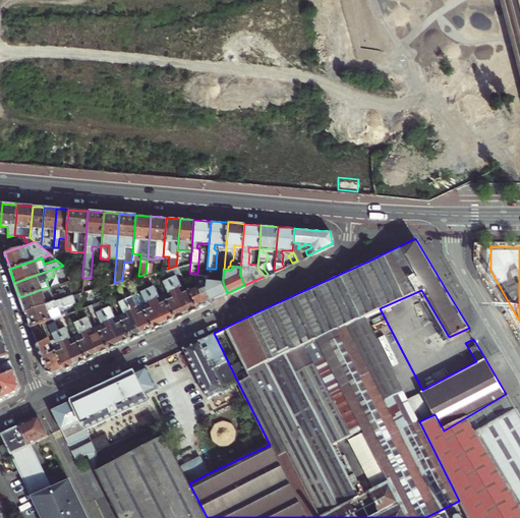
[(214,299),(227,293),(223,282),(223,279),(205,288),(206,274),(197,274),(194,273),(193,283),(195,286),(187,289),(196,307),(214,299)]
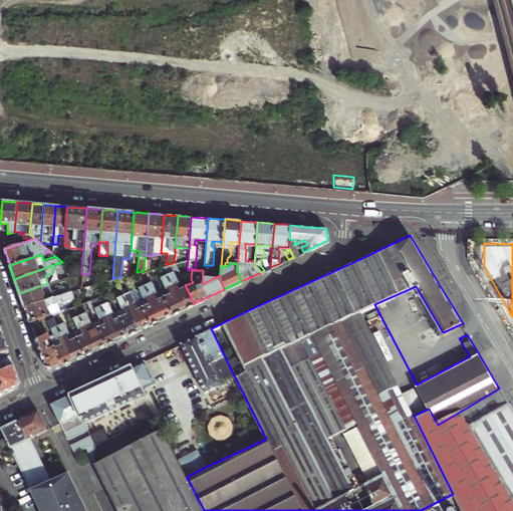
[(173,270),(166,273),(183,308),(189,305),(194,303),(185,285),(182,279),(178,280),(173,270)]
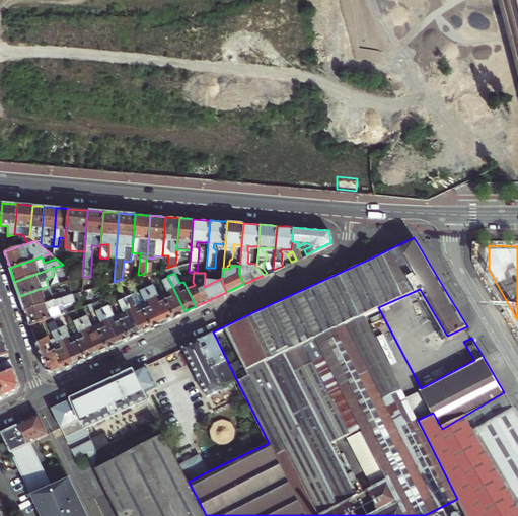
[(161,292),(173,317),(178,314),(185,311),(167,276),(161,279),(166,290),(161,292)]
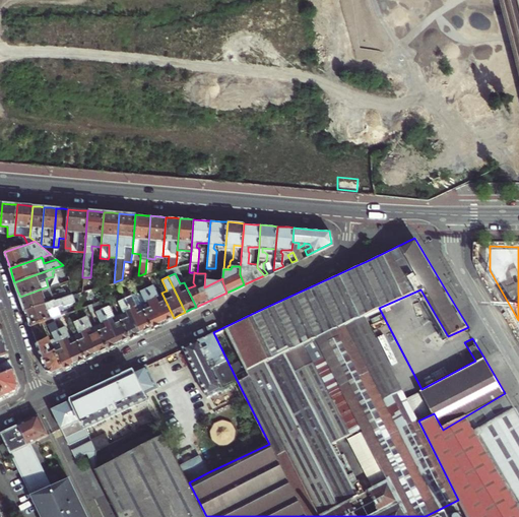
[(146,287),(163,323),(171,319),(174,318),(161,293),(157,295),(152,284),(146,287)]
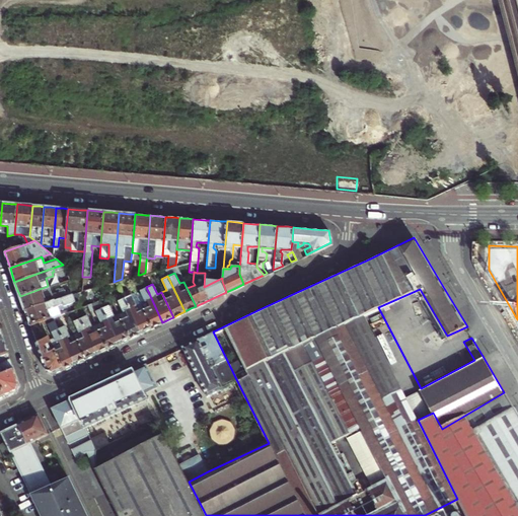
[(25,310),(70,294),(69,290),(65,291),(64,288),(51,293),(48,286),(20,296),(22,304),(25,310)]
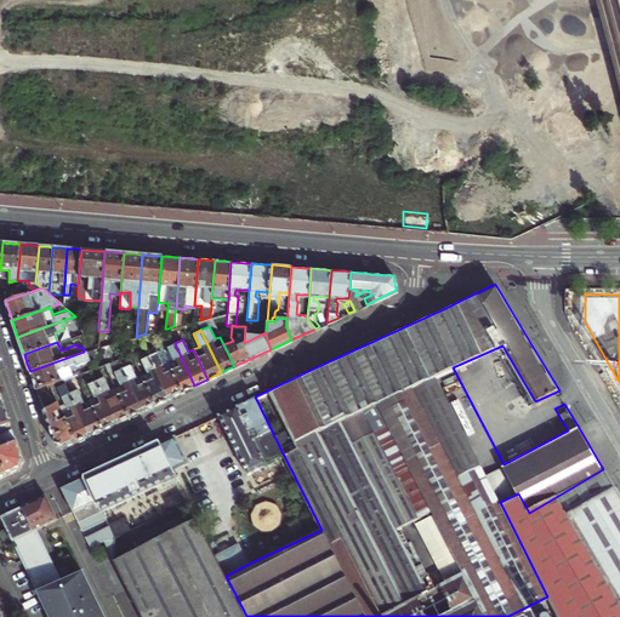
[(189,388),(194,386),(175,343),(165,348),(171,360),(168,363),(181,392),(189,388)]
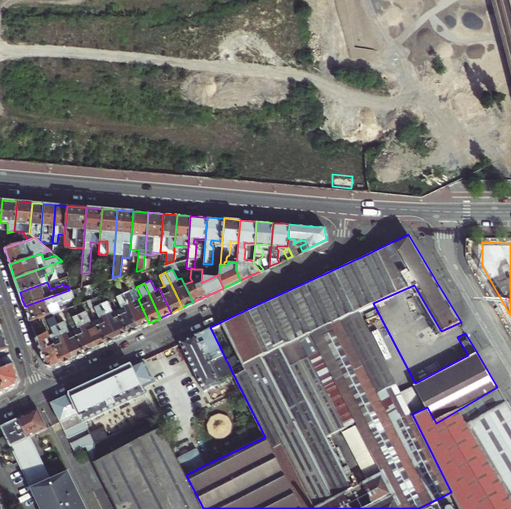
[(149,323),(138,299),(133,288),(122,293),(139,328),(145,325),(149,323)]
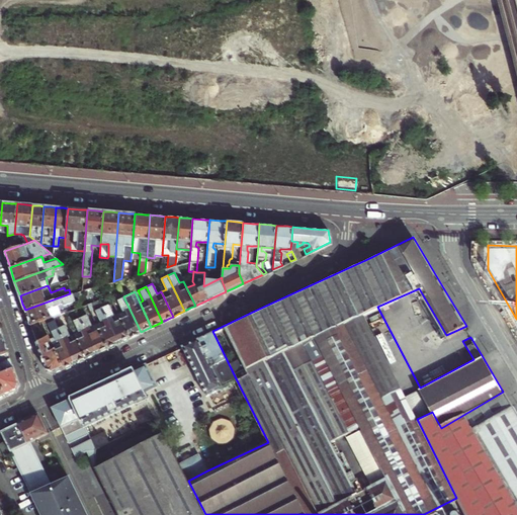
[(40,321),(52,316),(59,314),(57,308),(73,302),(70,293),(25,310),(27,318),(30,324),(40,321)]
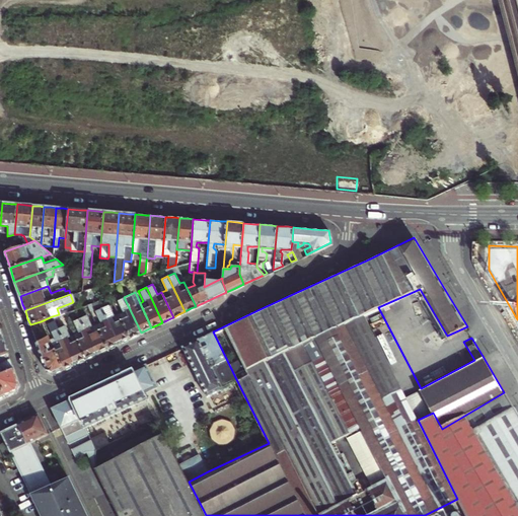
[(137,334),(141,333),(124,297),(116,301),(121,312),(118,313),(130,338),(137,334)]
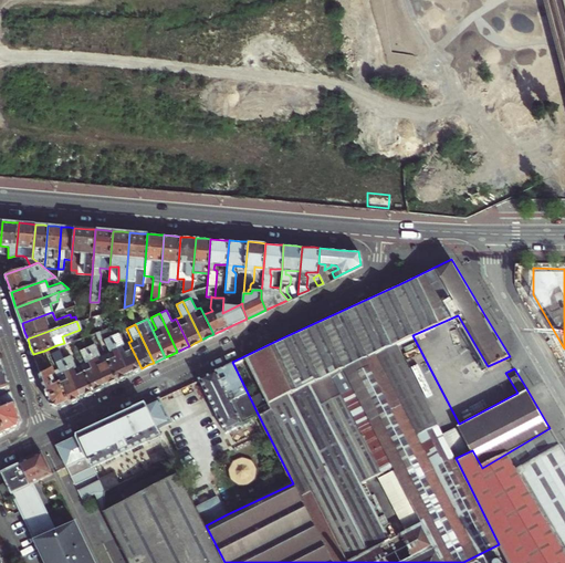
[(118,332),(111,335),(129,374),(135,372),(142,368),(128,342),(123,343),(118,332)]
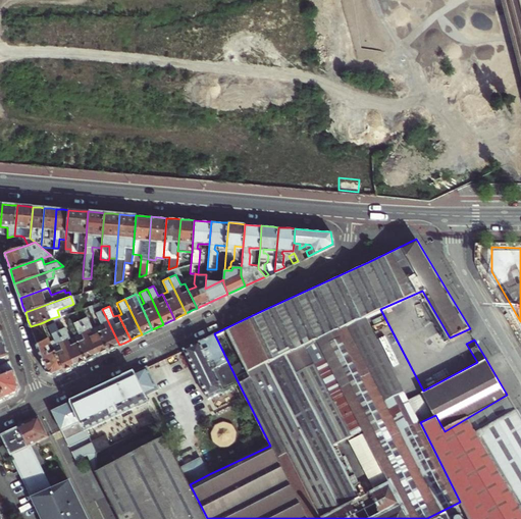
[(98,324),(96,324),(108,350),(113,348),(119,345),(102,309),(93,313),(98,324)]
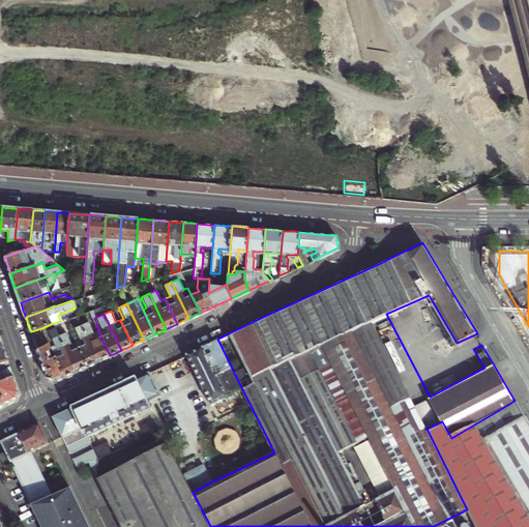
[(82,324),(98,361),(106,357),(110,355),(97,329),(93,331),(89,321),(82,324)]
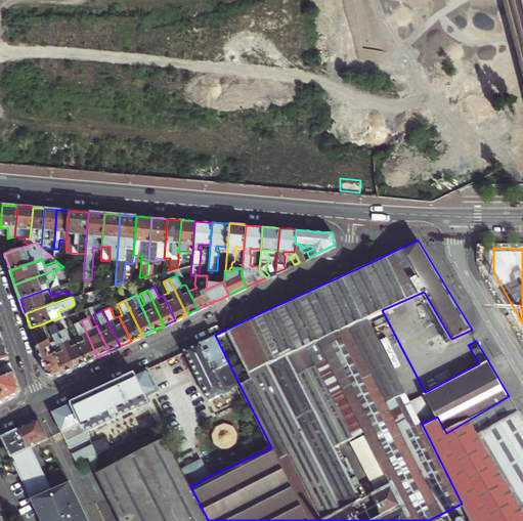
[(79,335),(74,337),(86,362),(93,359),(97,357),(81,320),(74,323),(79,335)]
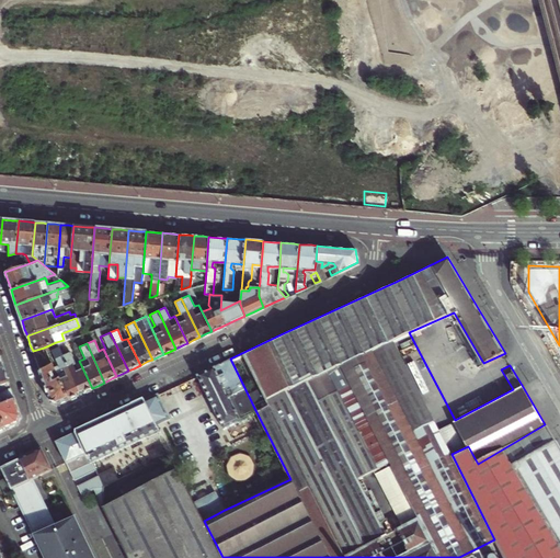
[(75,396),(80,394),(63,354),(58,346),(52,350),(60,369),(56,372),(69,399),(75,396)]
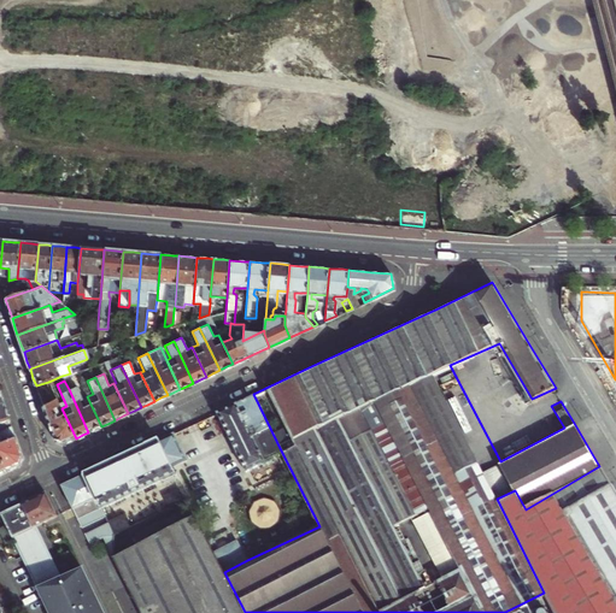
[(69,389),(88,432),(97,429),(101,426),(87,396),(82,399),(76,385),(69,389)]
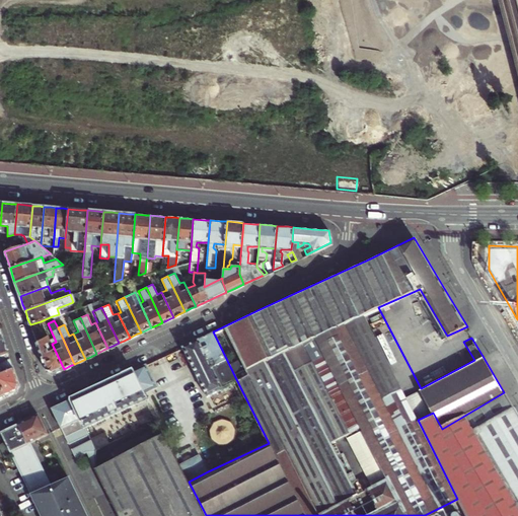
[(191,342),(181,346),(207,395),(223,388),(224,389),(226,388),(229,387),(229,385),(237,381),(213,332),(191,342)]
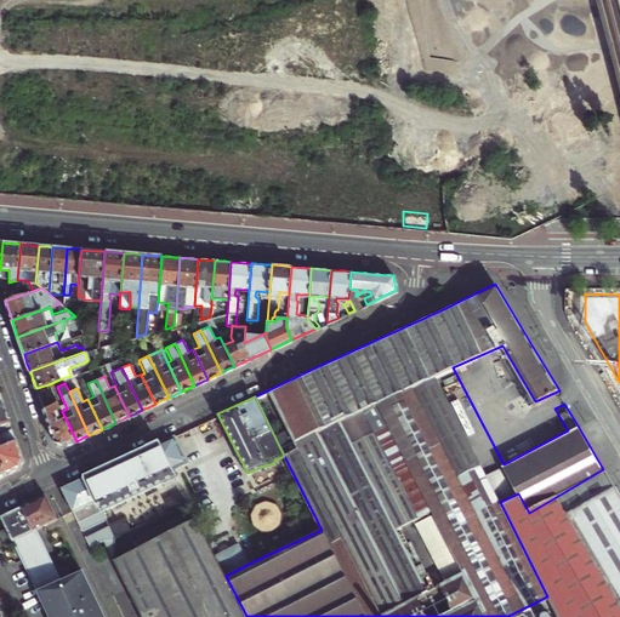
[(72,444),(77,441),(62,411),(58,404),(44,410),(47,422),(56,444),(63,447),(72,444)]
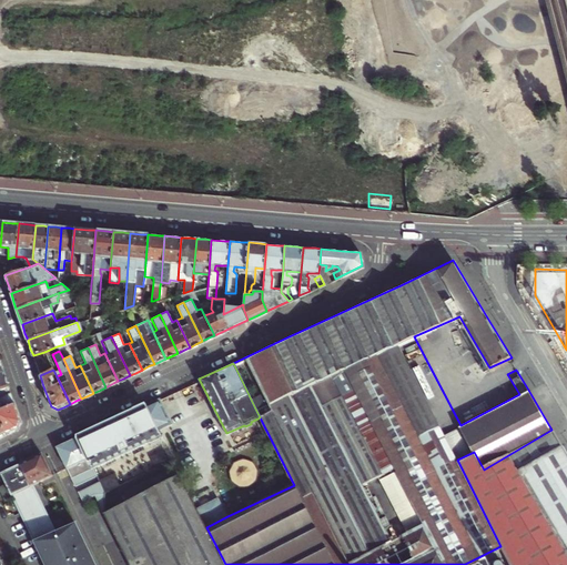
[(10,392),(0,396),(0,420),(6,434),(10,432),(18,429),(19,425),(21,421),(10,392)]
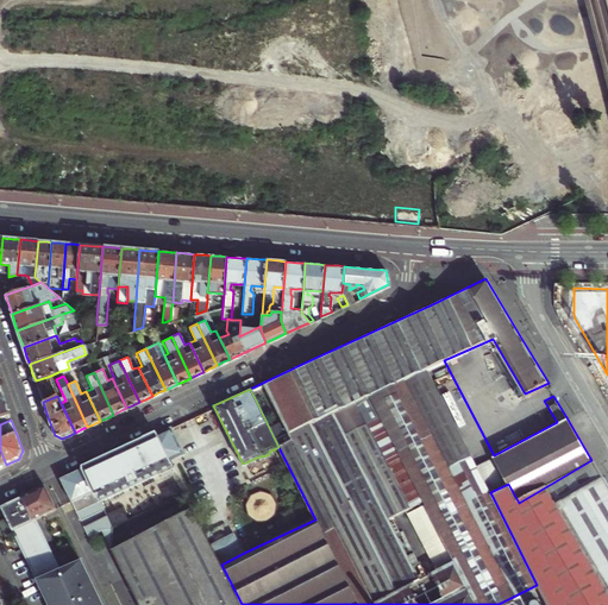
[(171,426),(156,433),(171,462),(180,458),(179,454),(183,452),(171,426)]
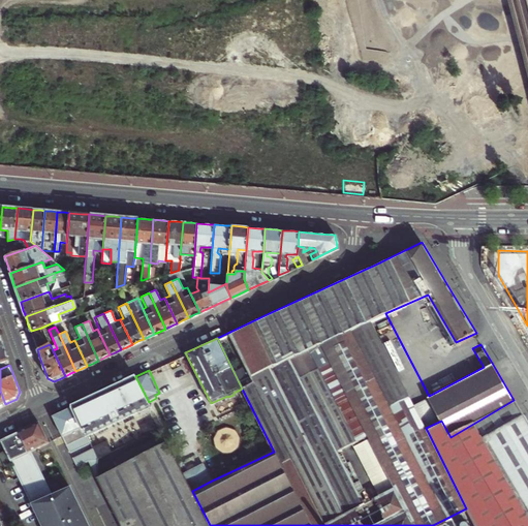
[(86,432),(87,434),(150,404),(149,402),(135,376),(92,396),(71,405),(85,433),(86,432)]
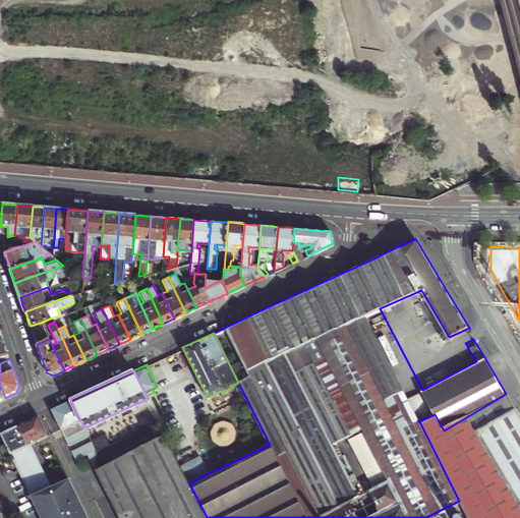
[(419,421),(459,501),(467,517),(519,517),(519,502),(478,430),(517,409),(508,393),(506,394),(444,430),(435,414),(419,421)]
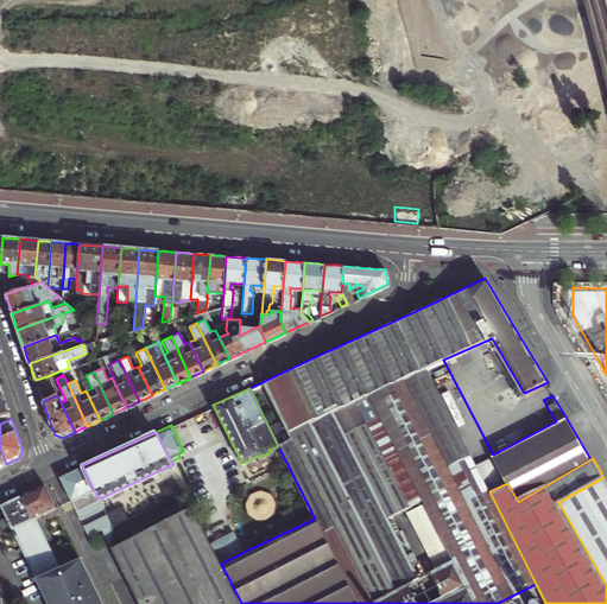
[(97,497),(82,465),(65,474),(61,476),(71,498),(74,497),(77,506),(97,497)]
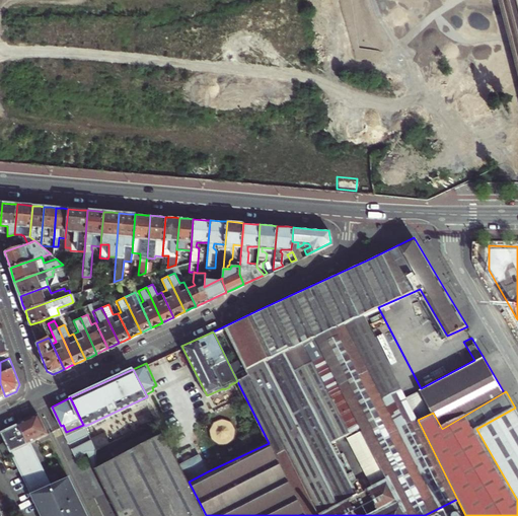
[(517,413),(515,408),(476,429),(517,500),(517,413)]
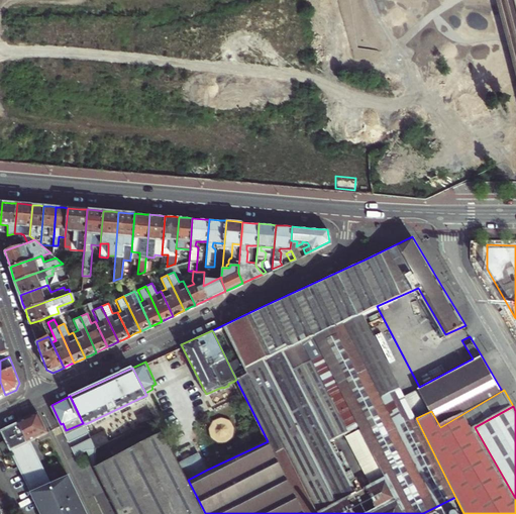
[(38,411),(18,420),(20,425),(26,440),(31,437),(46,430),(38,411)]
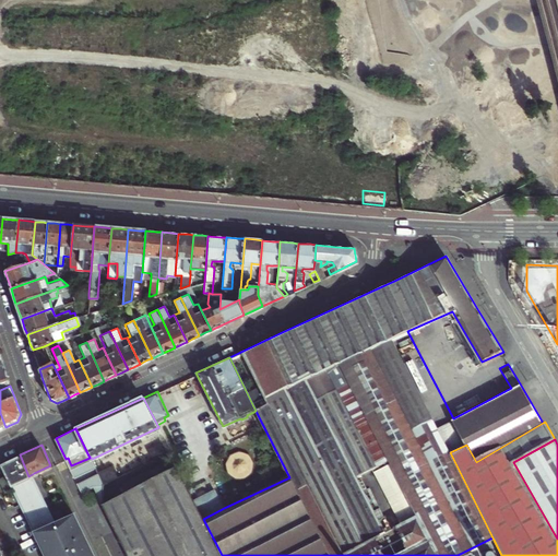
[(96,555),(72,506),(54,516),(34,473),(28,476),(22,460),(20,454),(1,463),(34,532),(45,555),(96,555)]
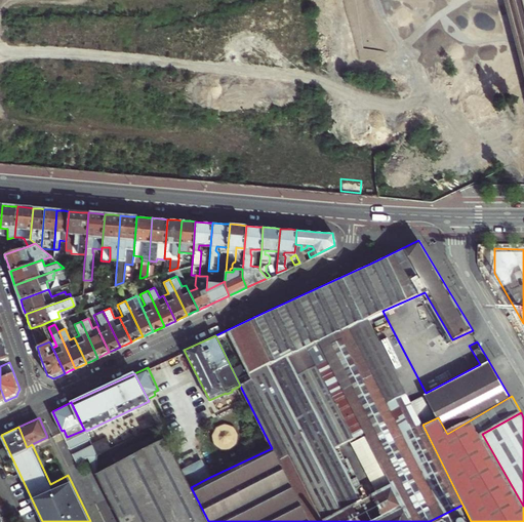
[(208,521),(191,487),(182,468),(163,432),(96,467),(96,472),(121,521),(208,521)]
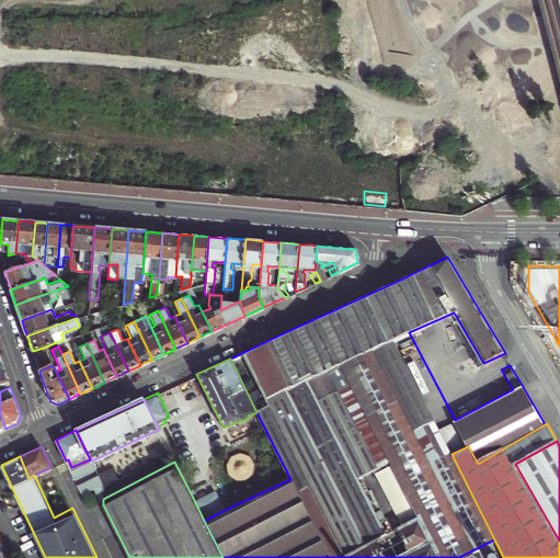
[(215,490),(194,500),(204,521),(225,510),(215,490)]
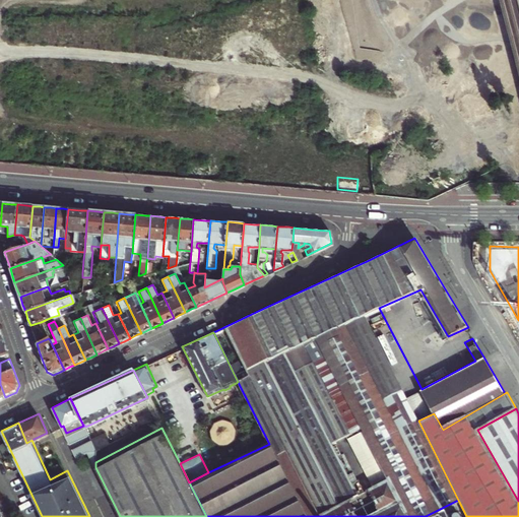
[(466,516),(458,500),(426,516),(466,516)]
